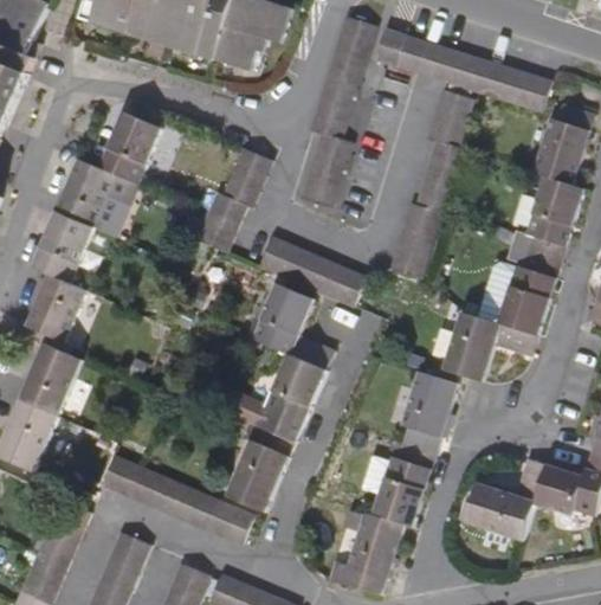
[(0,204),(4,197),(0,194),(0,143),(17,105),(37,58),(30,55),(36,42),(52,4),(43,0),(12,0),(12,1),(10,0),(0,0),(0,204)]
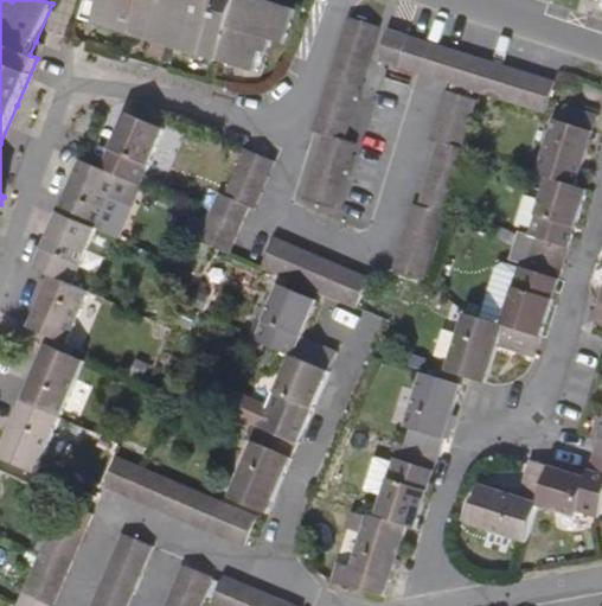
[(89,0),(84,19),(167,45),(253,72),(258,53),(266,55),(270,42),(282,44),(293,7),(269,0),(89,0)]
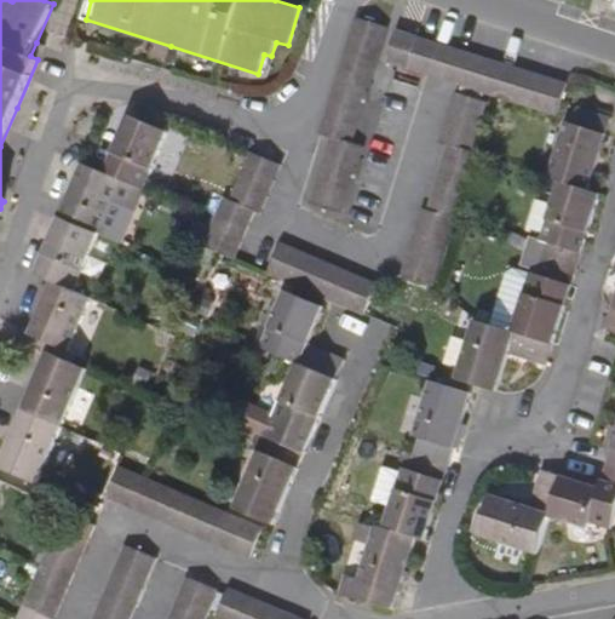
[(328,136),(308,200),(339,210),(360,145),(350,142),(386,24),(354,15),(317,131),(328,136)]
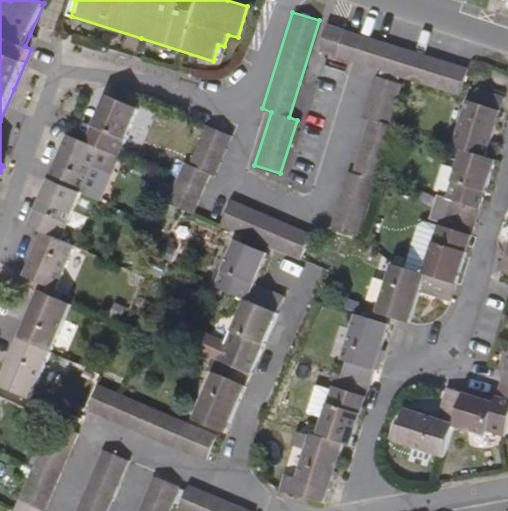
[(327,53),(334,54),(343,28),(327,22),(319,49),(327,53)]
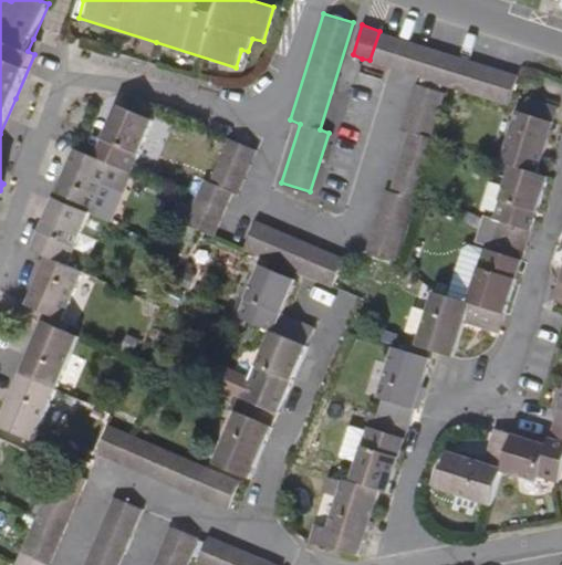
[(507,105),(511,93),(517,74),(380,31),(370,60),(419,75),(507,105)]
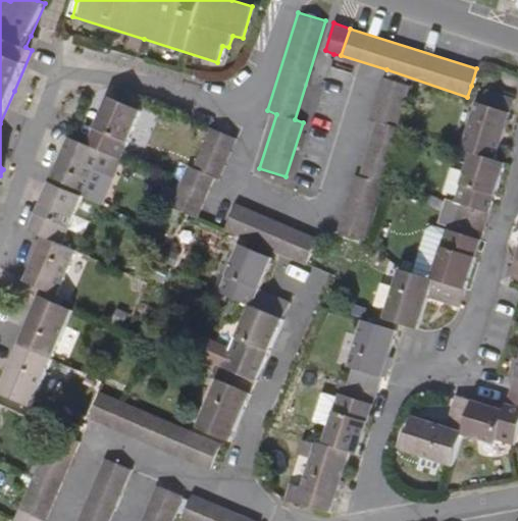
[(410,86),(383,76),(370,118),(376,120),(359,176),(353,174),(335,230),(363,240),(381,184),(386,186),(405,129),(397,127),(410,86)]
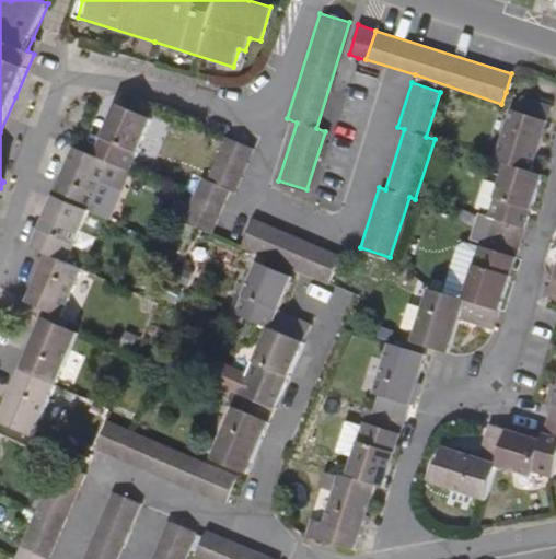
[(526,224),(542,172),(533,169),(552,106),(519,95),(514,108),(509,106),(494,156),(505,161),(487,214),(476,211),(471,226),(488,232),(483,247),(478,245),(462,299),(427,289),(412,341),(432,348),(448,353),(460,317),(493,328),(499,311),(516,259),(521,242),(526,224)]
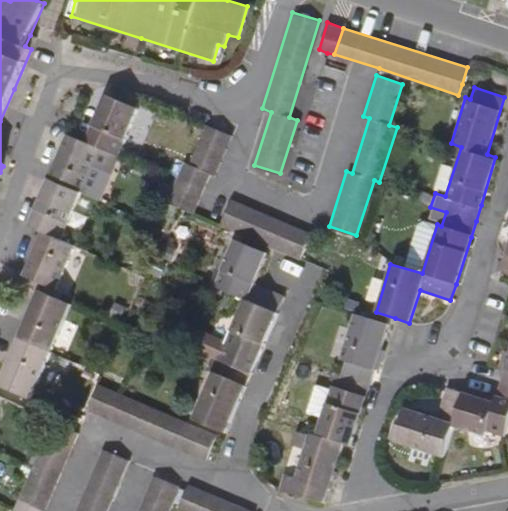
[(42,231),(22,274),(41,283),(55,289),(74,245),(61,239),(100,148),(119,156),(138,110),(105,95),(85,142),(68,134),(49,178),(28,224),(42,231)]
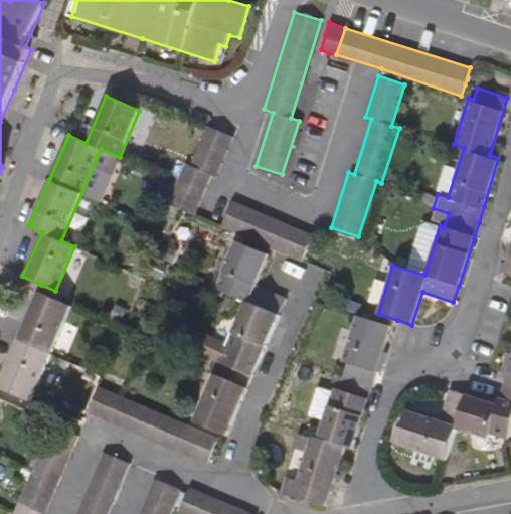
[(191,214),(192,212),(208,176),(212,178),(230,138),(205,128),(188,168),(182,165),(176,180),(166,204),(176,208),(191,214)]
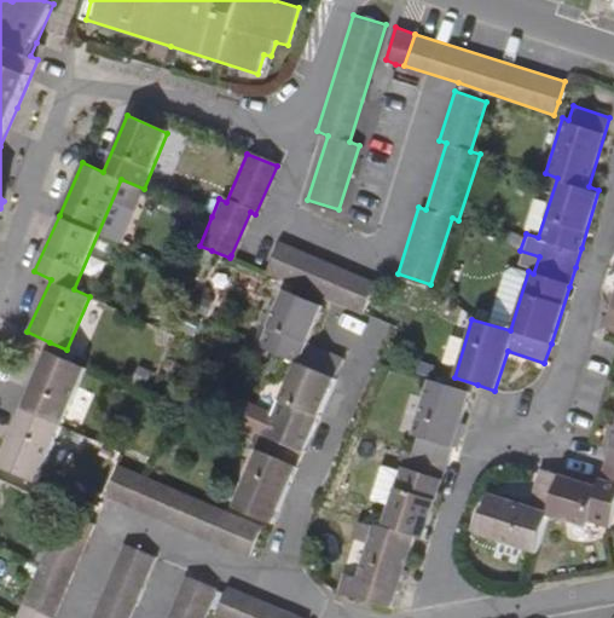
[(500,227),(490,223),(485,231),(496,238),(500,227)]
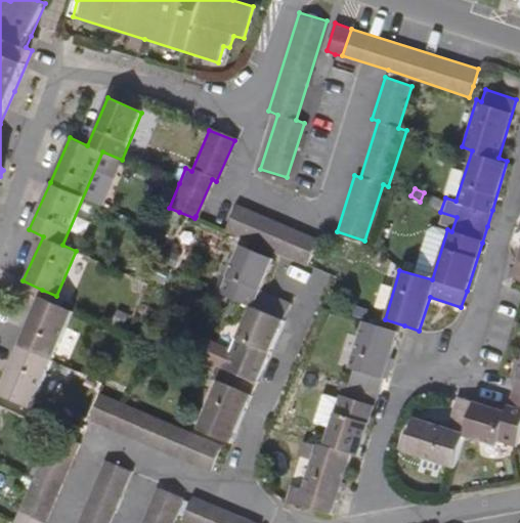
[(304,265),(314,240),(233,204),(223,227),(222,229),(304,265)]
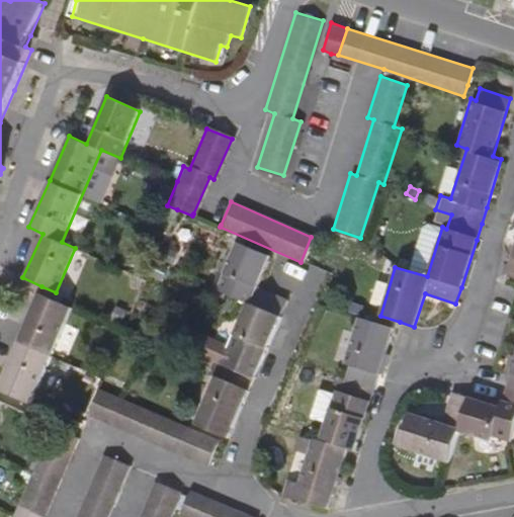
[(226,439),(245,393),(251,378),(256,367),(275,320),(276,317),(283,300),(255,287),(267,257),(235,243),(213,290),(245,304),(224,353),(217,350),(219,346),(195,336),(189,350),(207,359),(211,360),(204,375),(212,378),(193,425),(226,439)]
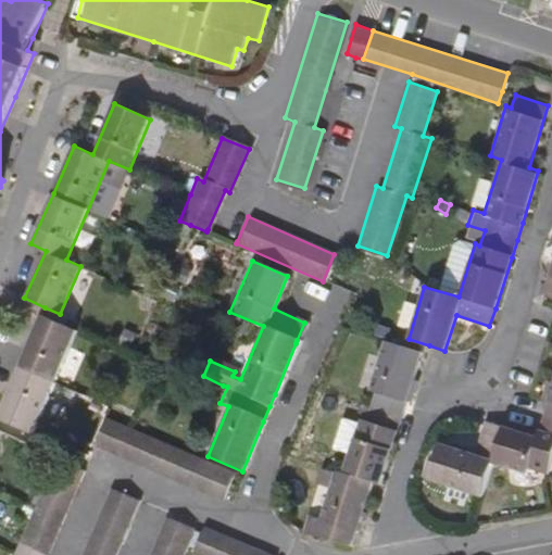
[(187,270),(173,264),(167,278),(180,285),(187,270)]
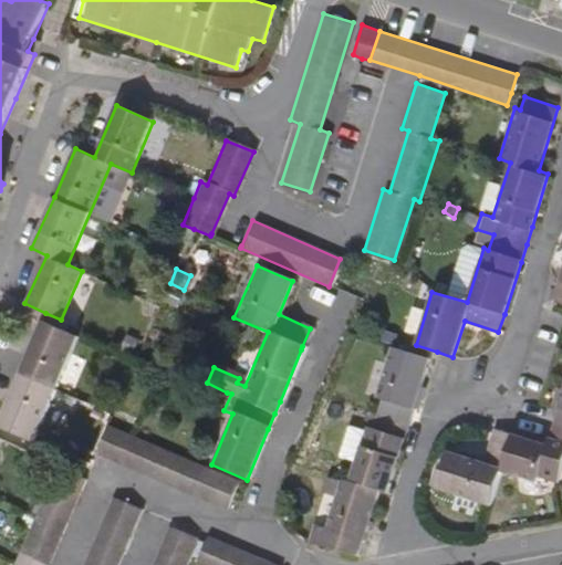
[(168,278),(158,272),(151,283),(162,289),(168,278)]
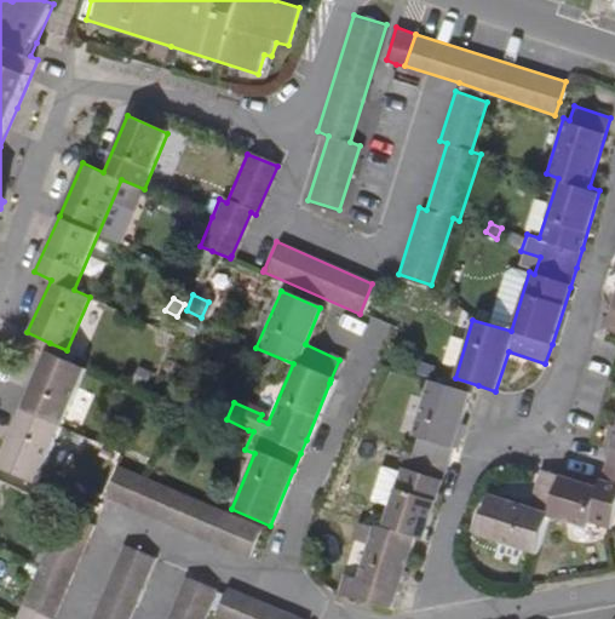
[(184,317),(177,332),(189,338),(196,324),(184,317)]
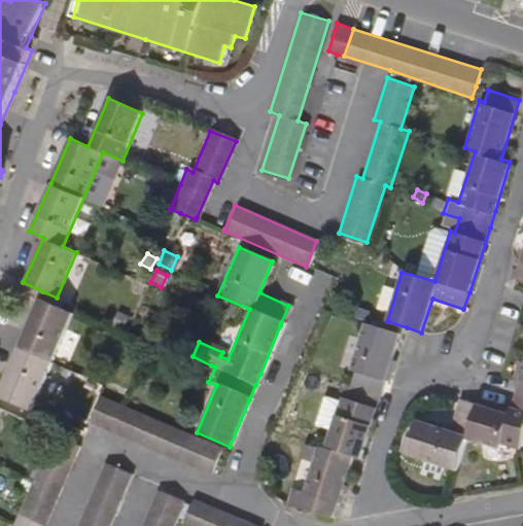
[(0,396),(31,410),(72,313),(38,299),(19,346),(0,390),(0,396)]
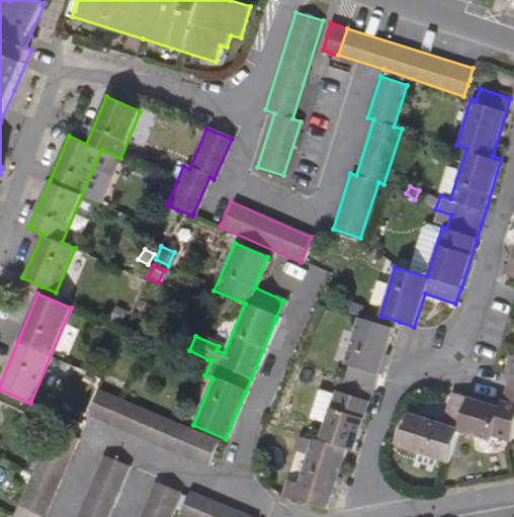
[(348,304),(345,312),(356,316),(358,316),(361,307),(348,304)]
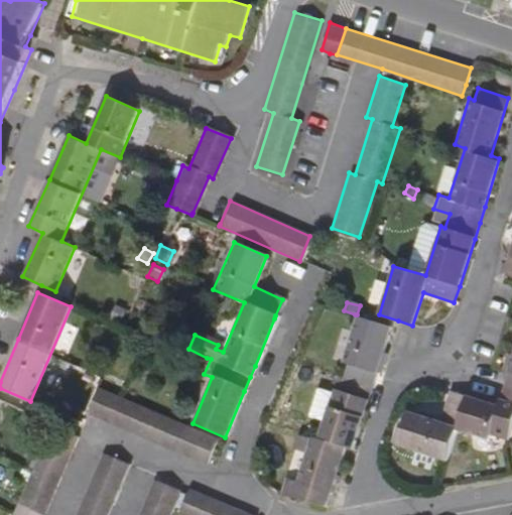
[(113,305),(107,317),(116,322),(122,309),(113,305)]
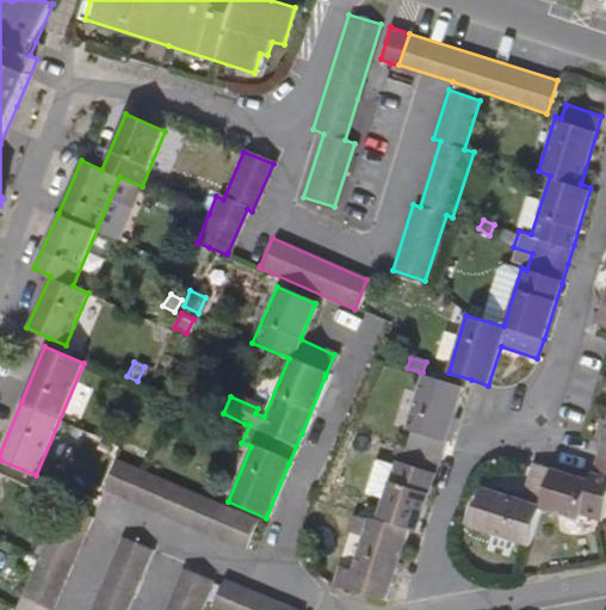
[(416,531),(432,484),(440,455),(444,443),(462,386),(422,373),(420,373),(403,429),(410,431),(401,462),(394,460),(376,518),(366,516),(351,571),(341,567),(336,584),(385,599),(407,528),(416,531)]
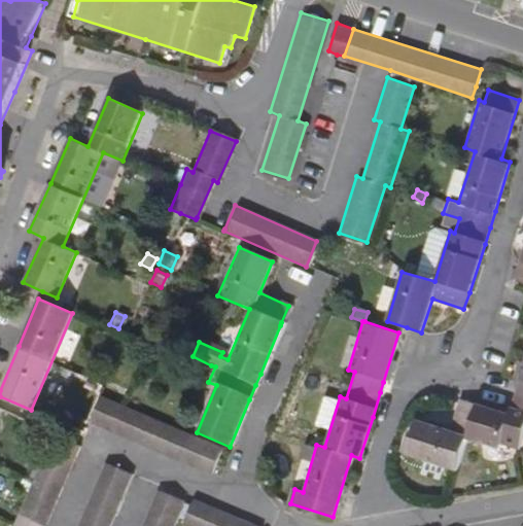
[(522,372),(520,381),(517,393),(513,408),(510,415),(477,406),(459,400),(458,405),(449,430),(416,420),(406,453),(456,470),(466,437),(499,448),(501,442),(520,448),(522,436),(522,372)]
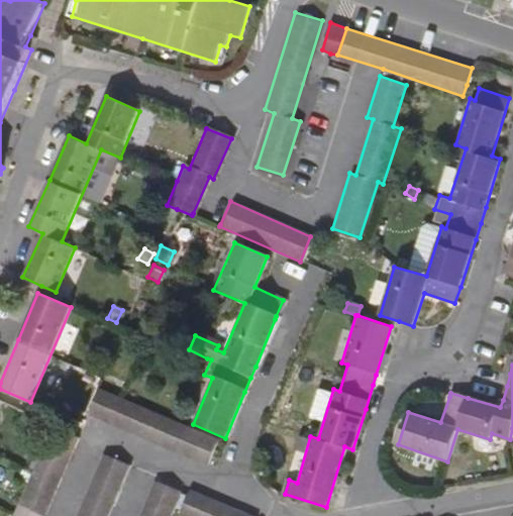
[(98,389),(87,415),(206,466),(217,440),(122,399),(98,389)]
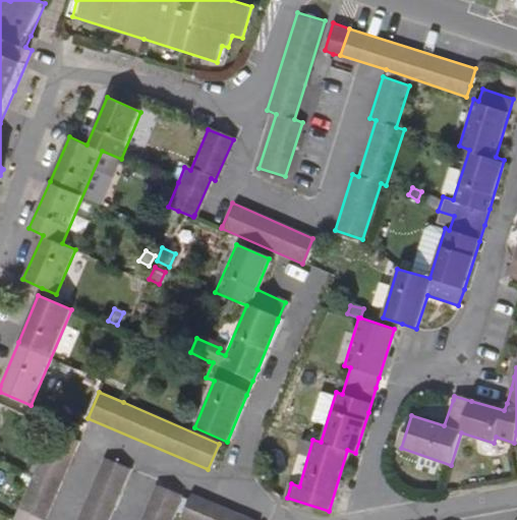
[(45,519),(78,441),(52,429),(33,475),(13,519),(45,519)]
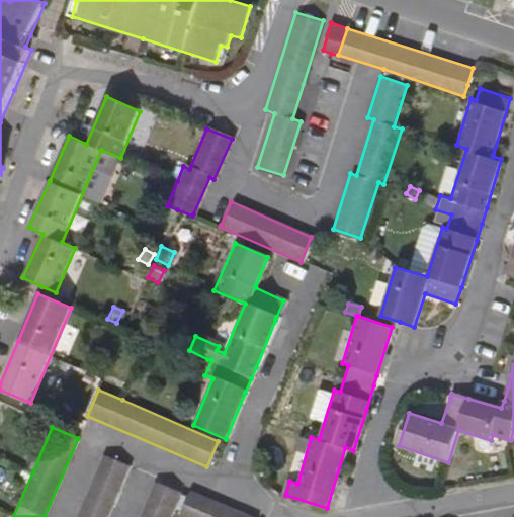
[(77,516),(107,516),(129,467),(103,456),(77,516)]
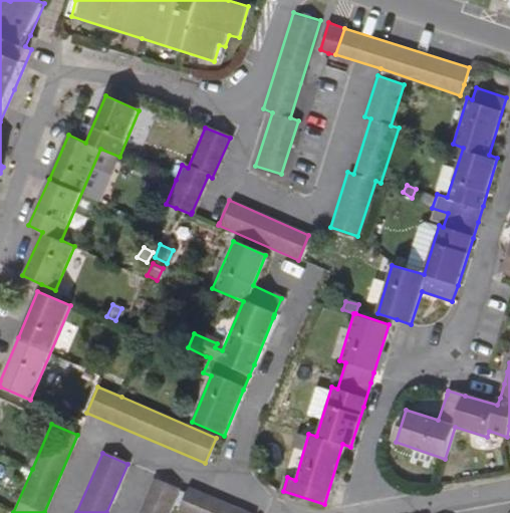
[(169,512),(179,490),(155,480),(140,512),(169,512)]
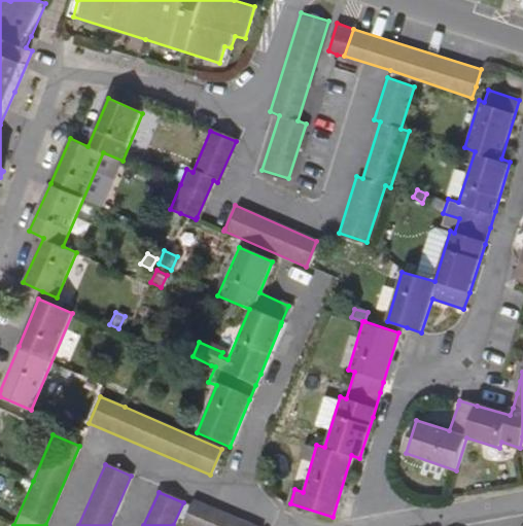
[(181,525),(252,525),(192,500),(189,505),(181,525)]
